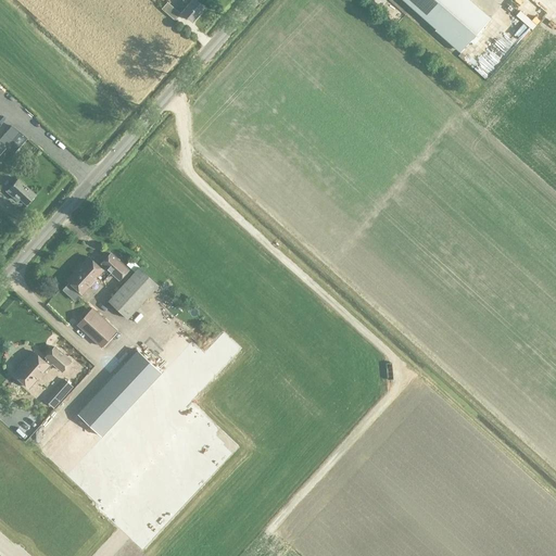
[(192,22),(204,8),(196,0),(182,0),(188,4),(181,12),(192,22)]
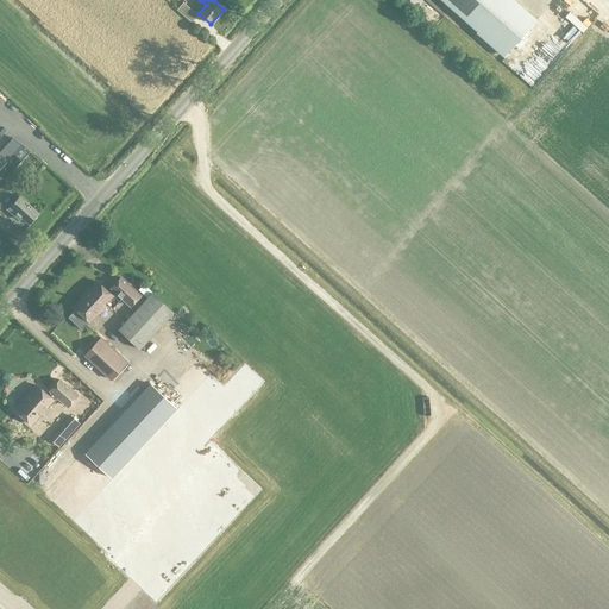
[(537,20),(514,0),(441,0),(506,56),(537,20)]
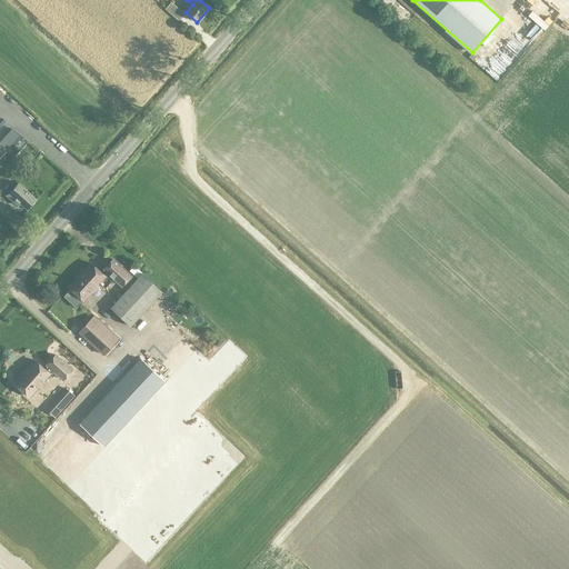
[(179,21),(185,15),(171,2),(165,9),(179,21)]
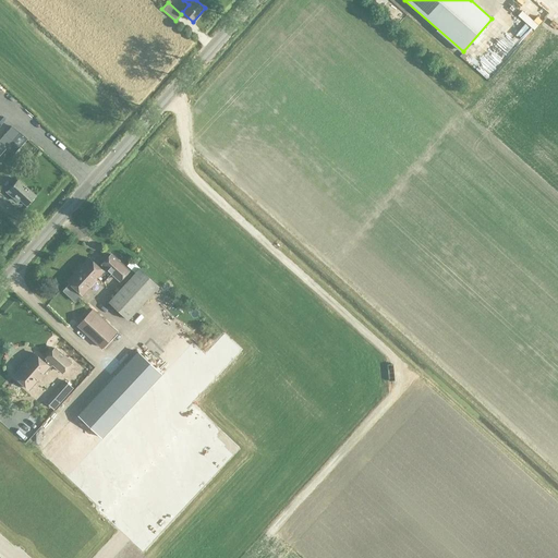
[(27,206),(35,196),(17,180),(7,192),(19,203),(21,199),(27,206)]
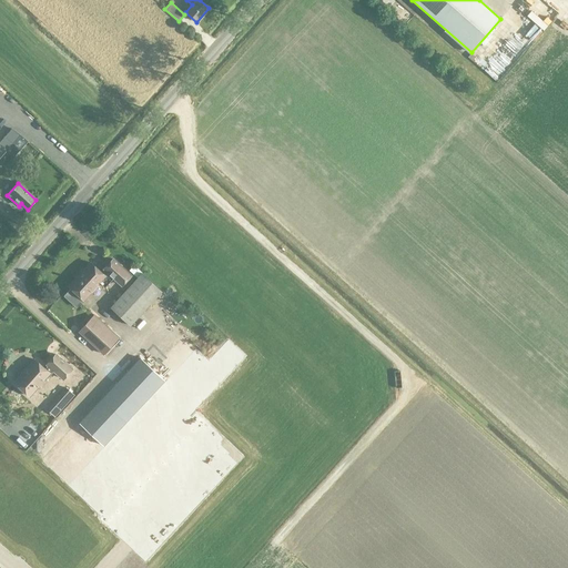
[(69,286),(84,301),(101,283),(104,287),(113,279),(122,286),(132,275),(113,259),(103,270),(108,273),(105,276),(91,262),(69,286)]
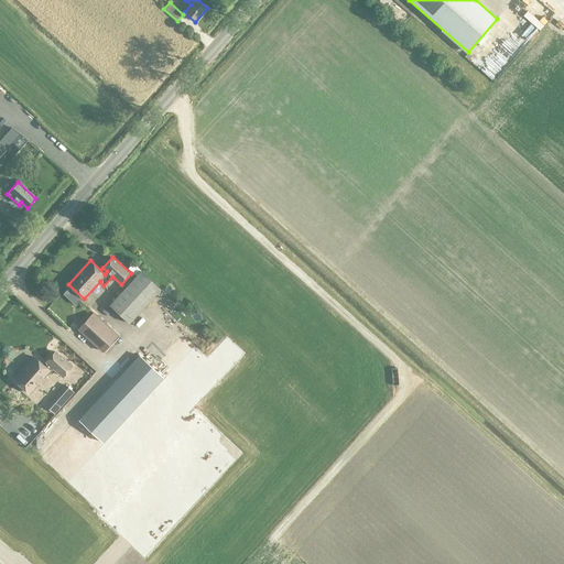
[(130,324),(161,290),(141,271),(109,304),(130,324)]
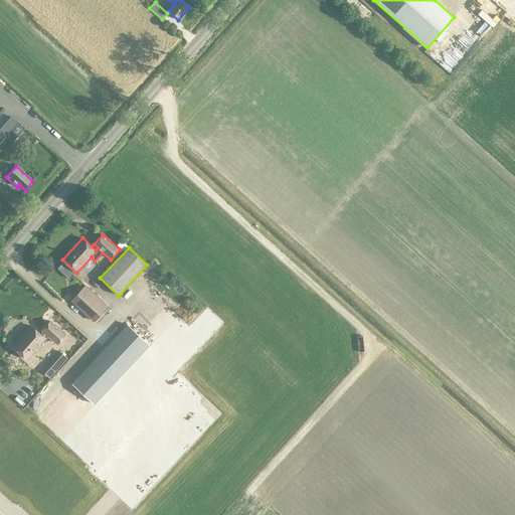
[(84,285),(71,300),(94,320),(107,306),(84,285)]
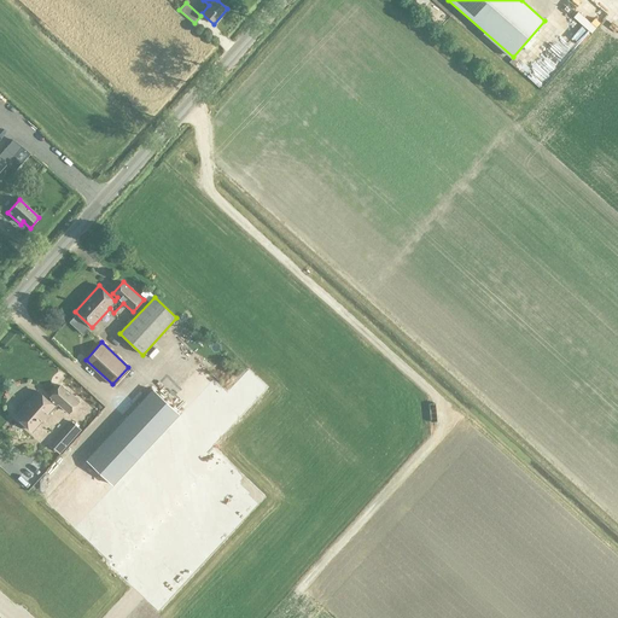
[(16,417),(33,432),(58,404),(69,414),(80,402),(60,385),(51,397),(52,398),(50,401),(39,391),(16,417)]
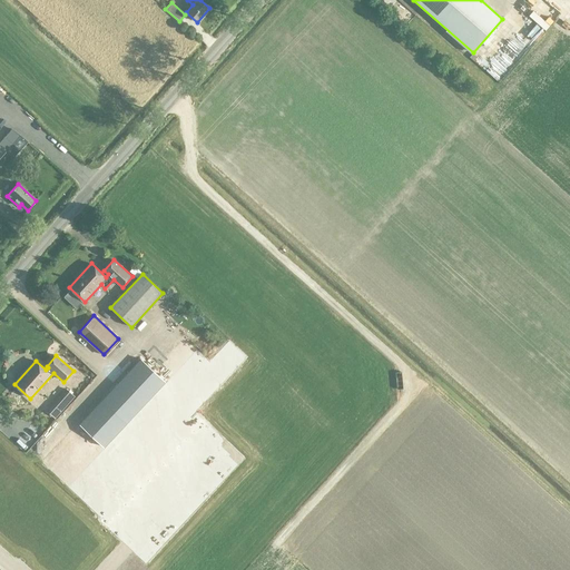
[(105,448),(166,382),(140,359),(79,424),(105,448)]
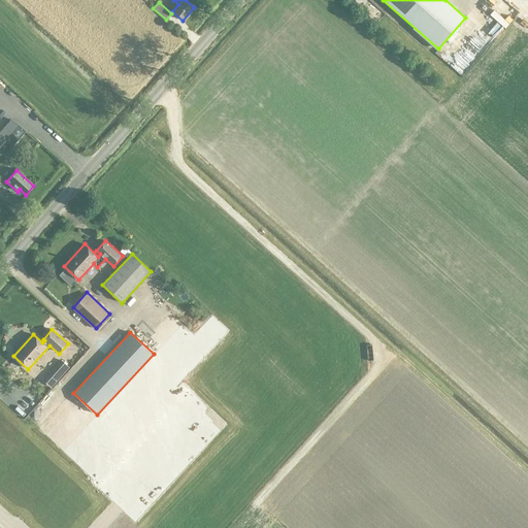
[(61,357),(42,377),(52,386),(70,366),(61,357)]
